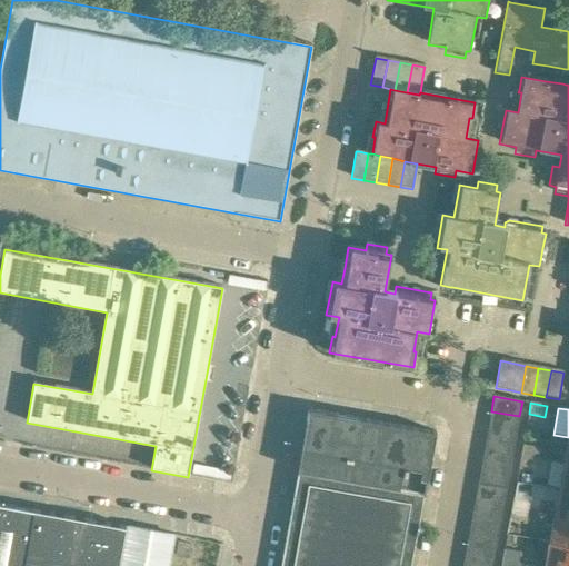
[(309,410),(280,565),(411,565),(436,434),(309,410)]
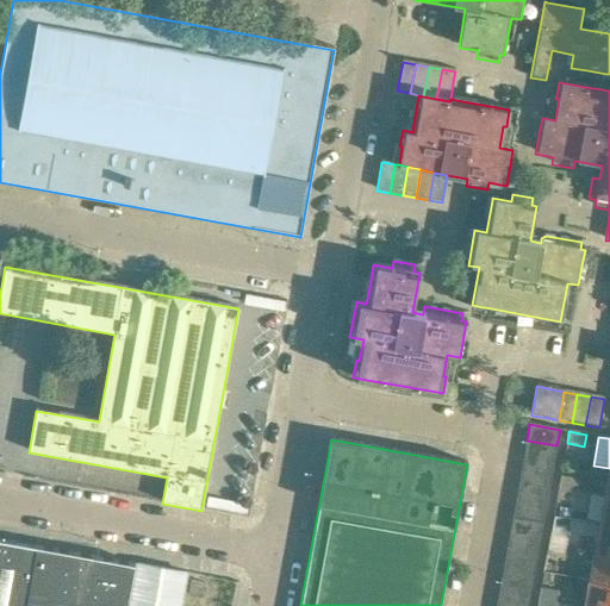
[(524,456),(554,461),(556,445),(527,441),(524,456)]
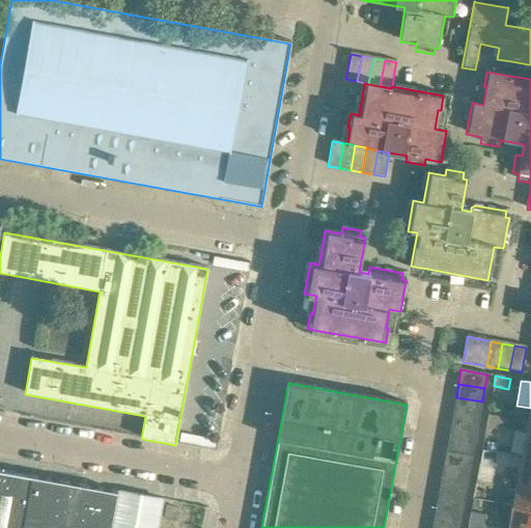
[(456,397),(453,411),(480,416),(482,401),(456,397)]
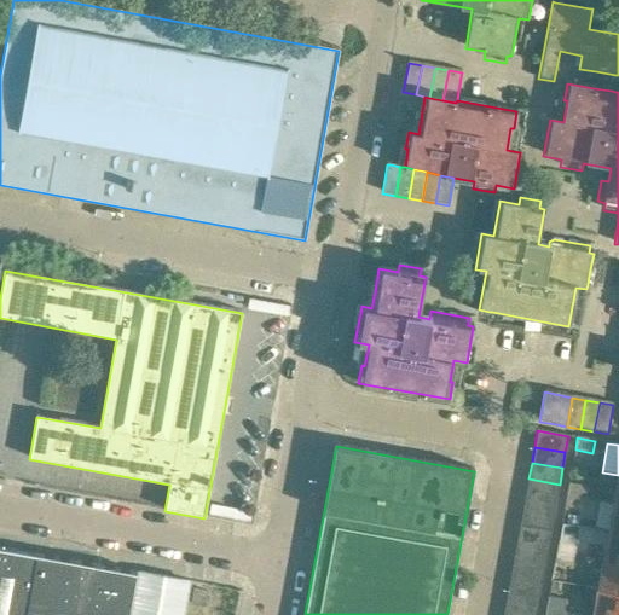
[(528,479),(526,494),(556,500),(560,485),(528,479)]
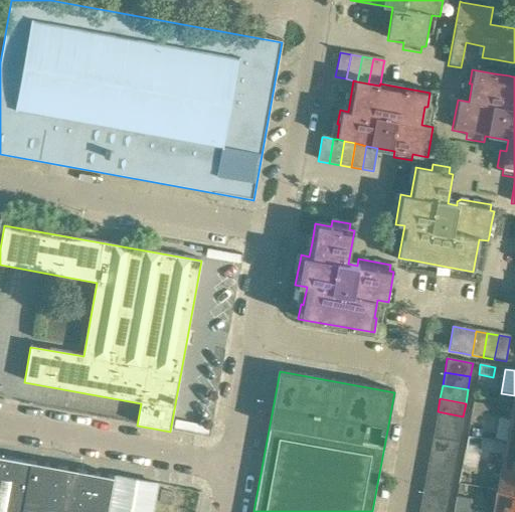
[(474,402),(472,412),(486,415),(488,405),(474,402)]
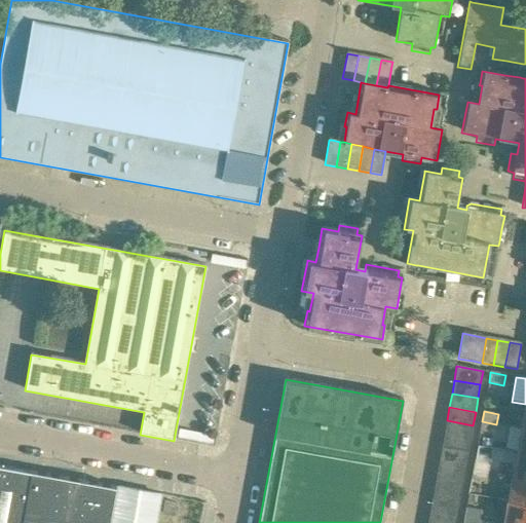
[(447,420),(445,434),(471,439),(473,425),(447,420)]
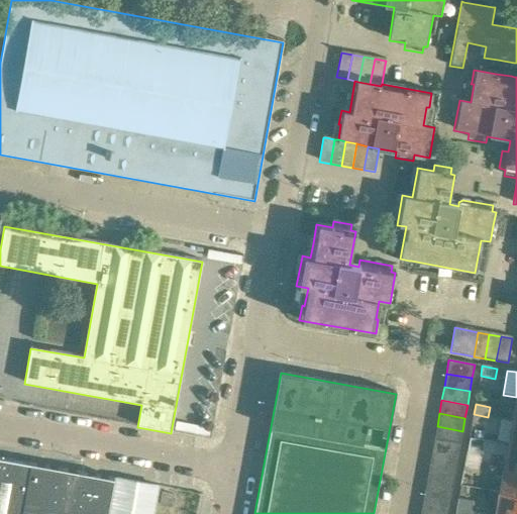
[(486,427),(488,417),(474,414),(472,424),(486,427)]
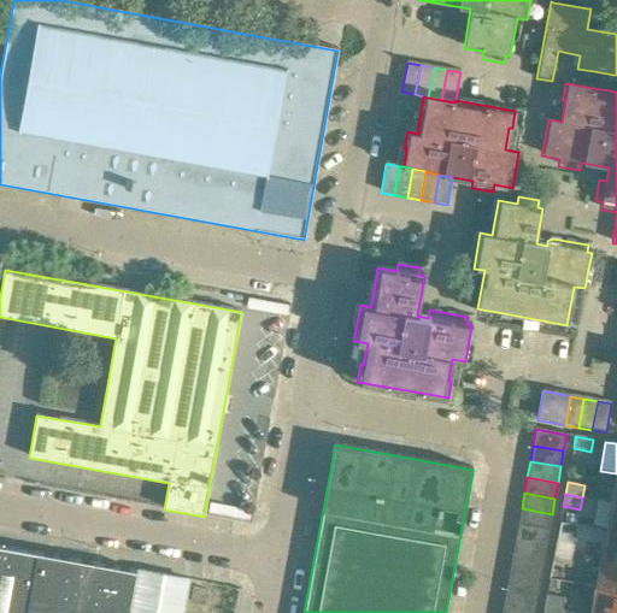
[(616,504),(610,502),(605,531),(616,532),(616,504)]
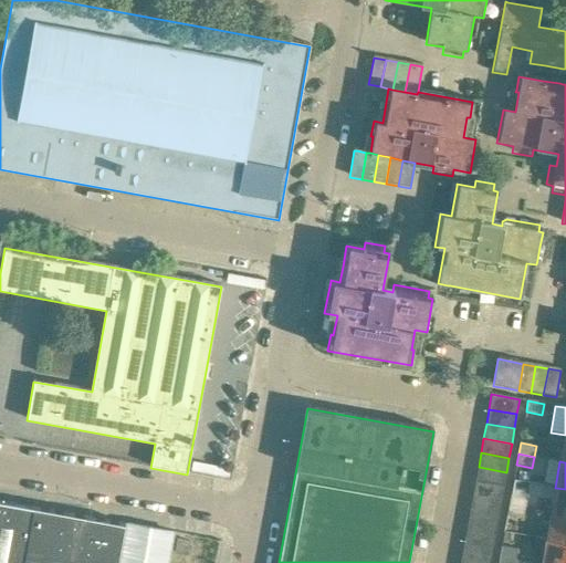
[(479,467),(475,481),(504,487),(506,472),(479,467)]
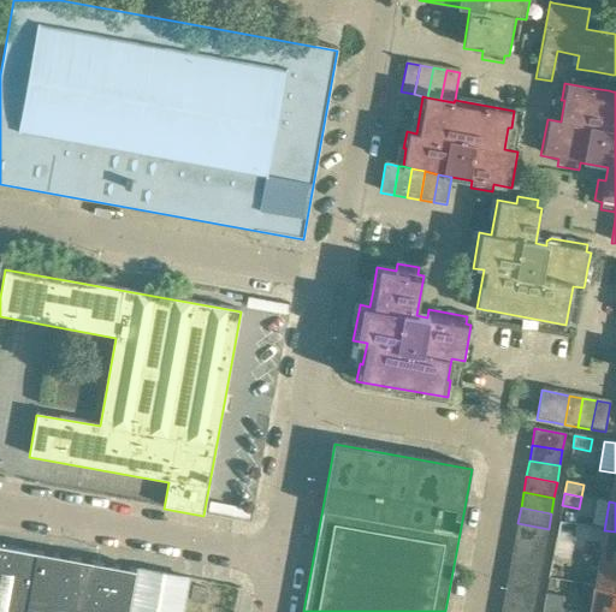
[(517,523),(515,540),(545,545),(549,529),(517,523)]
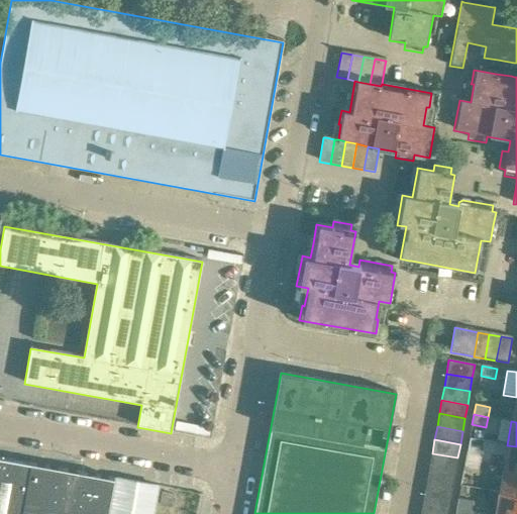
[(516,446),(507,445),(503,470),(516,472),(516,446)]
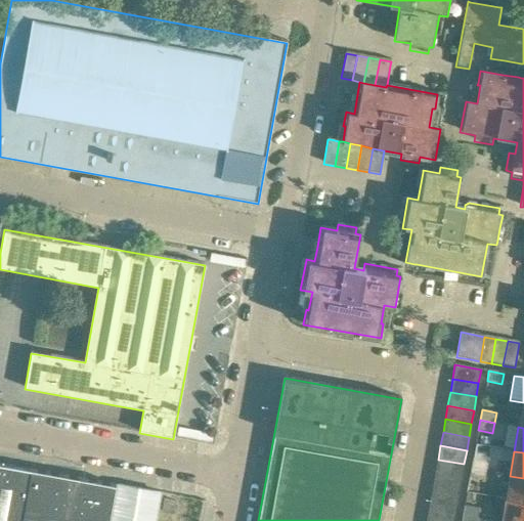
[(473,459),(472,469),(486,471),(488,462),(473,459)]
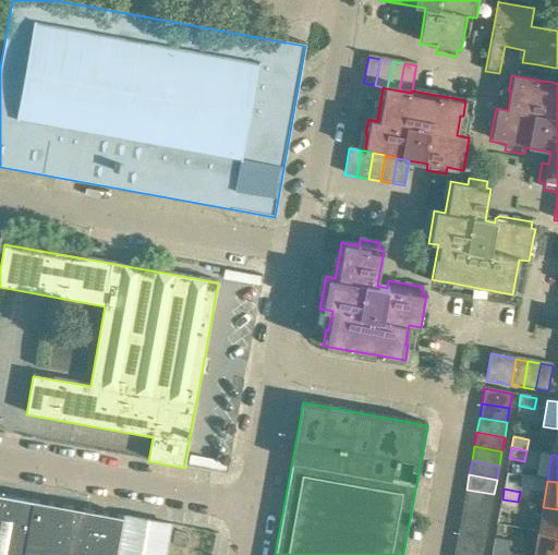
[(466,490),(463,504),(492,508),(494,494),(466,490)]
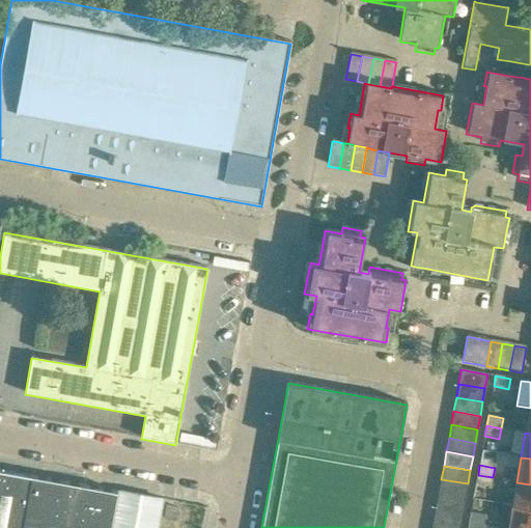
[(24,527),(33,477),(0,471),(0,527),(24,527)]
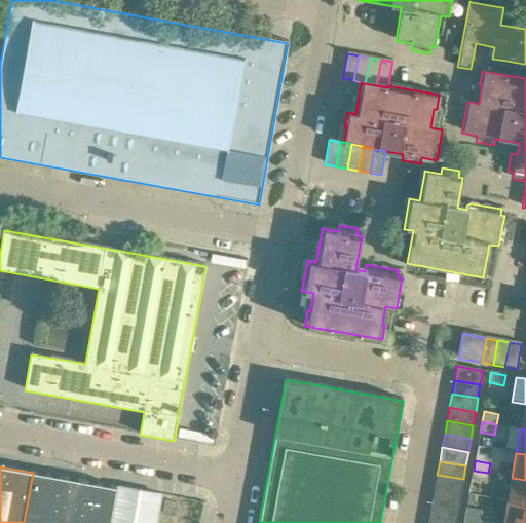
[(486,483),(488,473),(474,471),(472,481),(486,483)]
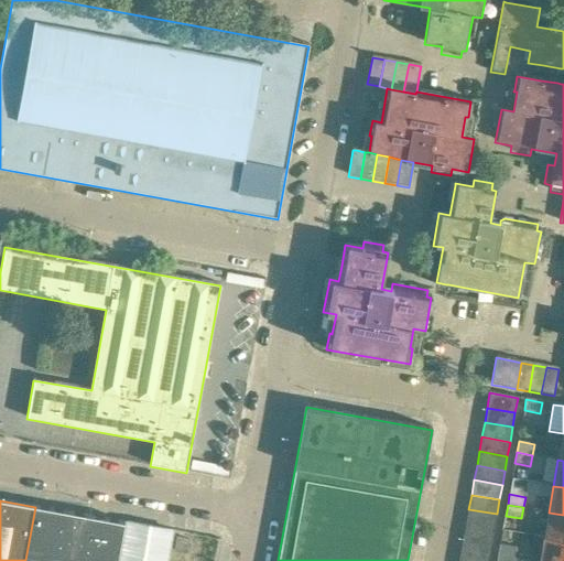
[(73,560),(82,516),(35,507),(25,560),(73,560)]
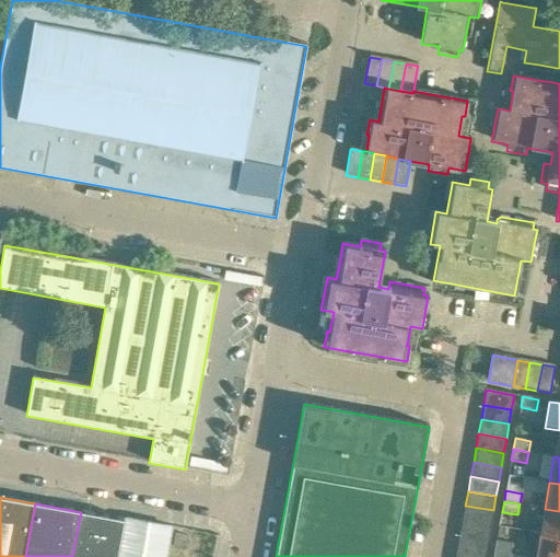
[(465,506),(463,520),(490,524),(493,510),(465,506)]
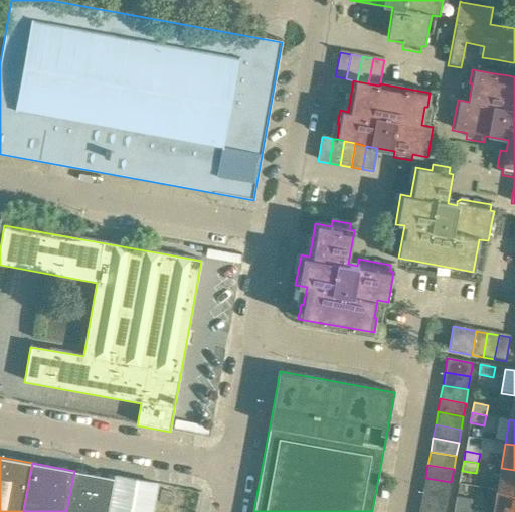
[(514,470),(501,468),(496,491),(514,494),(514,470)]
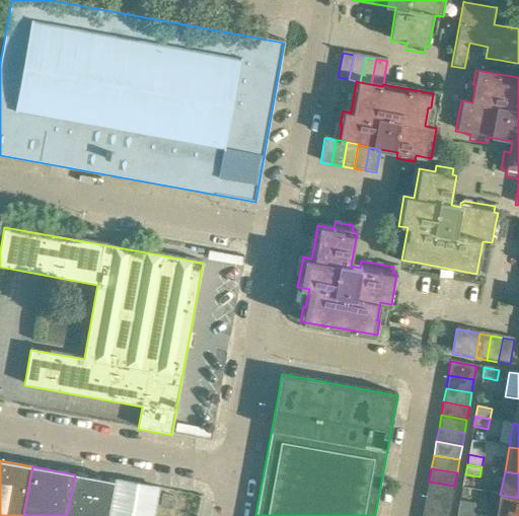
[(108,515),(115,482),(75,474),(67,515),(108,515)]
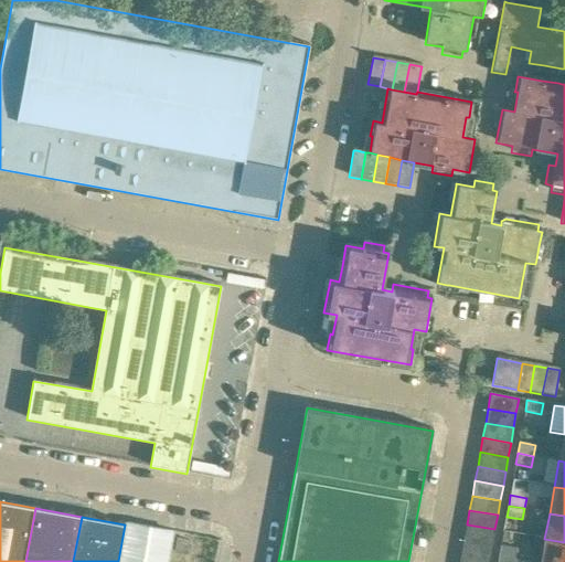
[(167,561),(172,533),(127,525),(120,561),(167,561)]
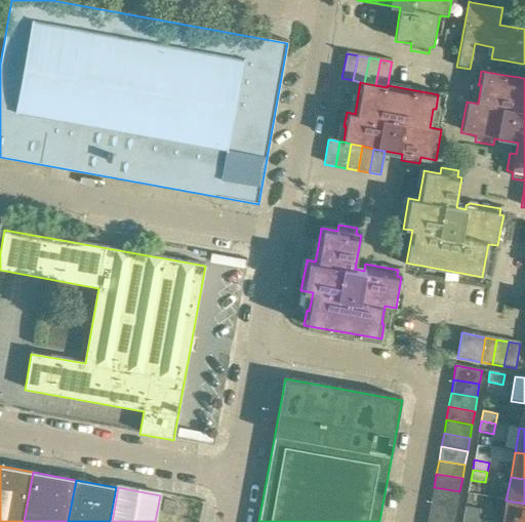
[(434,487),(432,500),(457,506),(459,491),(434,487)]
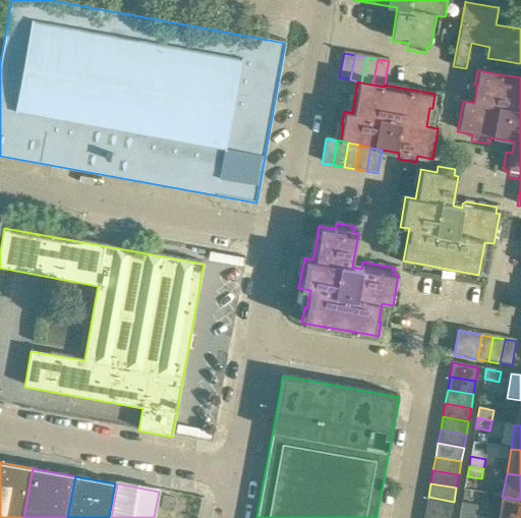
[(428,497),(425,510),(452,515),(454,502),(428,497)]
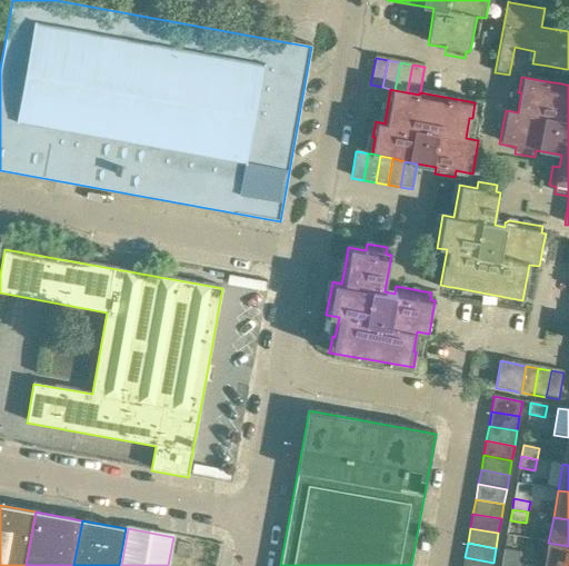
[(568,565),(568,546),(548,543),(545,565),(568,565)]
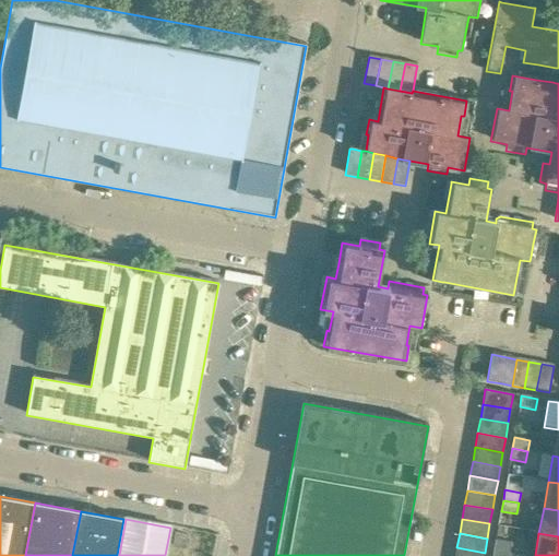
[(496,541),(494,552),(509,555),(511,544),(496,541)]
